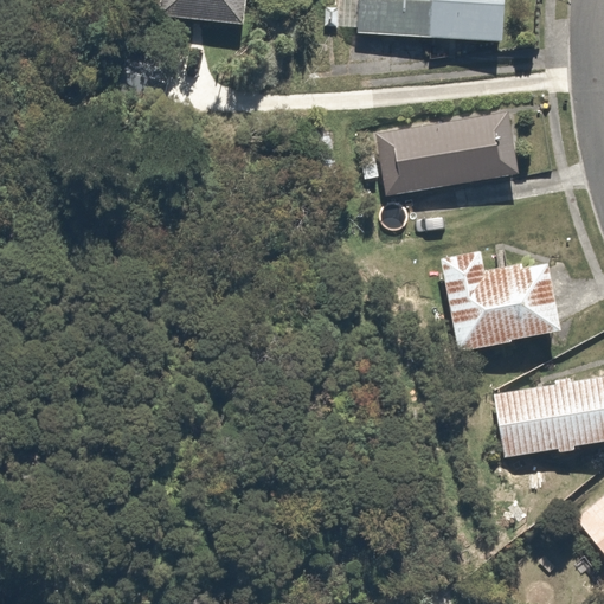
[(165,0),(164,14),(251,24),(252,0),(165,0)]
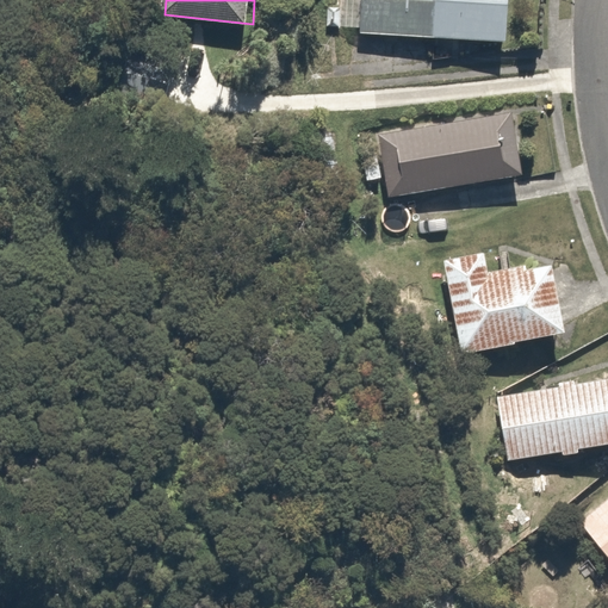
[(432,37),(433,0),(361,0),(360,33),(432,37)]
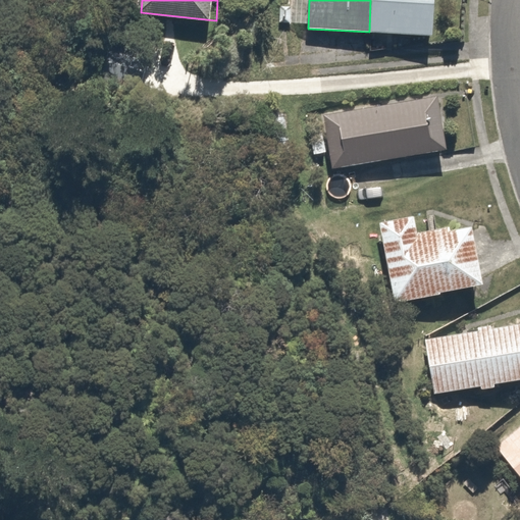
[(370,0),(369,32),(430,36),(432,0),(370,0)]
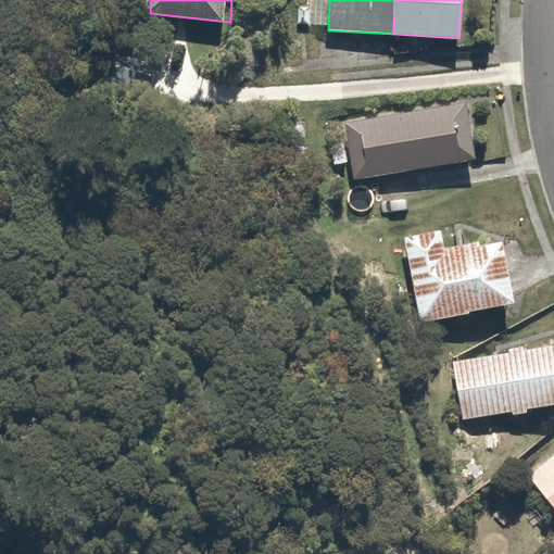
[(476,162),(467,102),(345,120),(355,179),(476,162)]
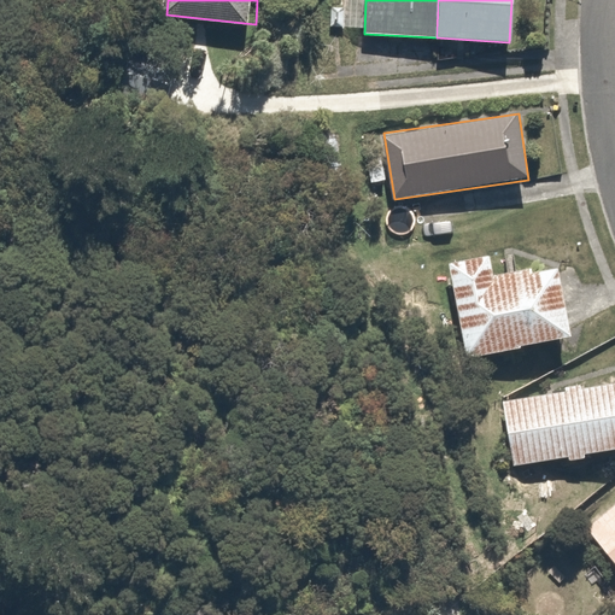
[(490,253),(449,261),(466,357),(572,339),(558,263),(493,274),(490,253)]
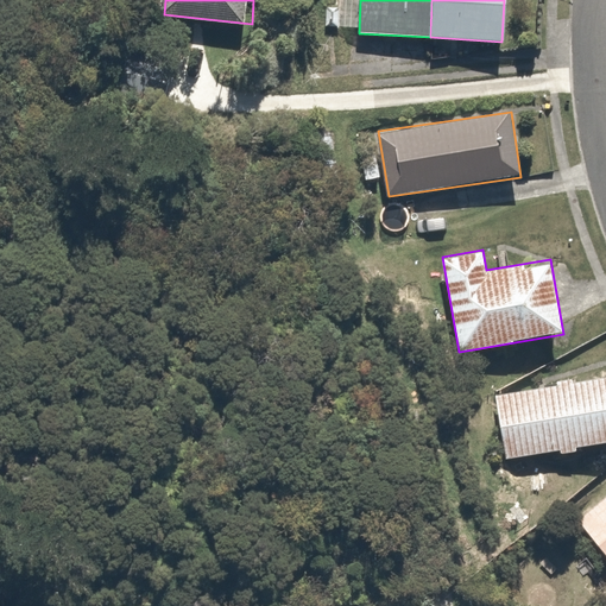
[(605,371),(493,392),(505,459),(605,440),(605,371)]
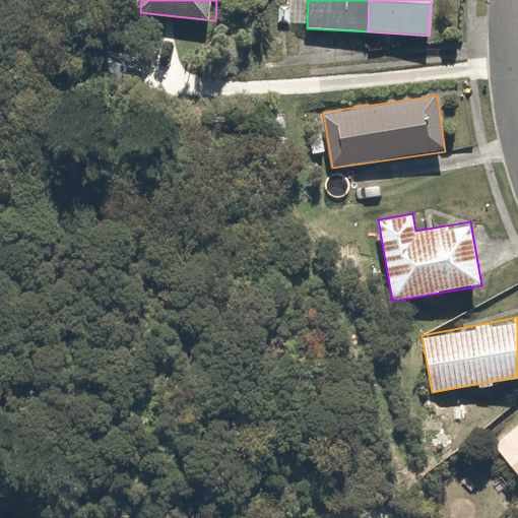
[(517,421),(493,443),(517,472),(517,421)]
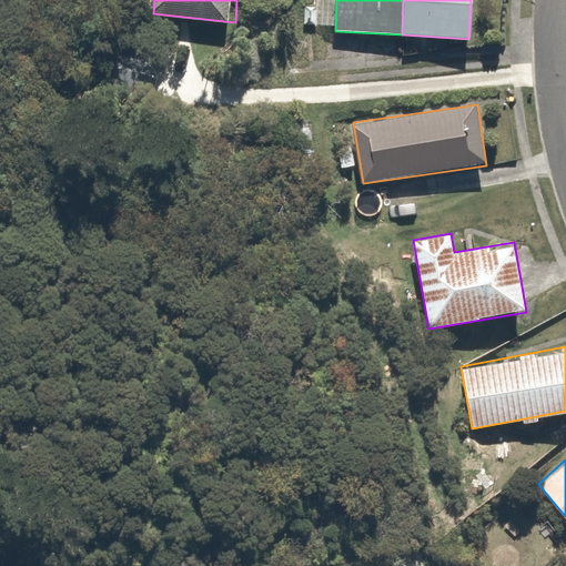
All buildings are outlined.
